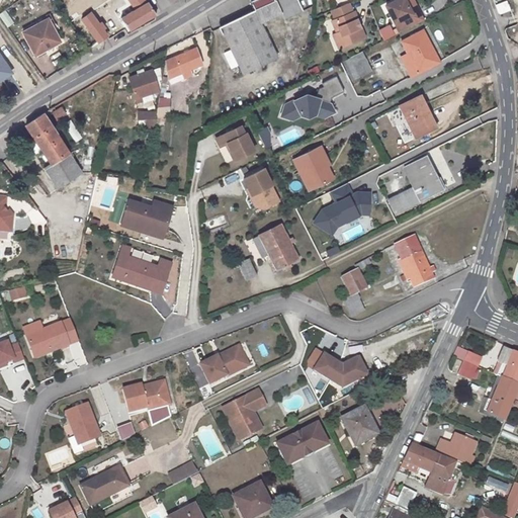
[(143,0),(146,4),(122,18),(130,29),(158,14),(148,0),(143,0)]
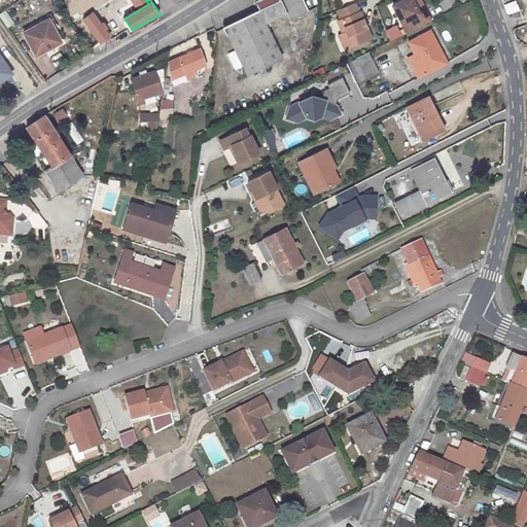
[(265,22),(284,12),(288,20),(307,10),(302,0),(258,0),(256,1),(260,10),(224,28),(247,74),(281,58),(265,22)]
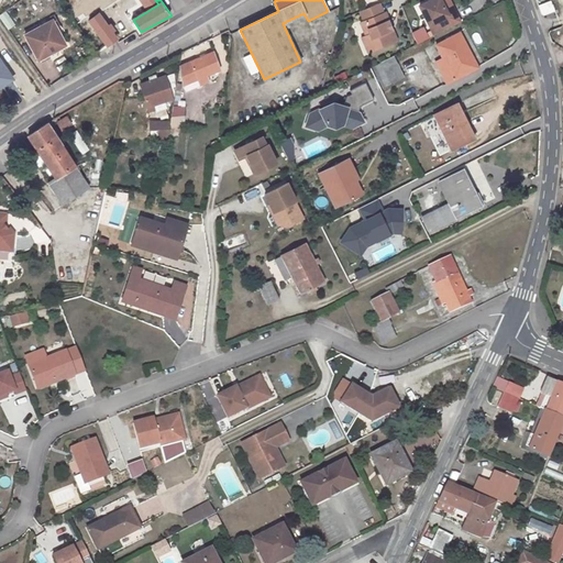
[(442,0),(428,0),(421,3),(437,33),(462,20),(456,9),(450,12),(442,0)]
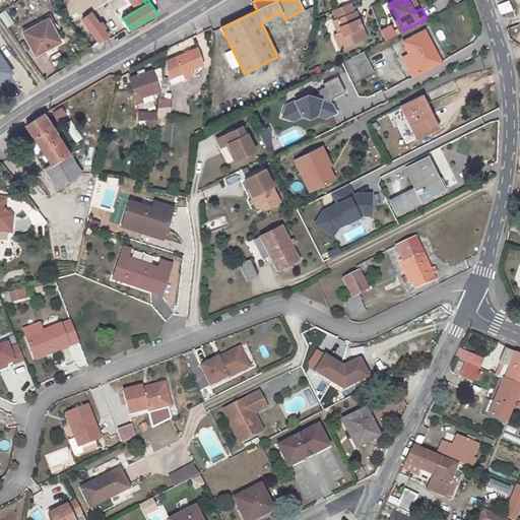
[(416,0),(408,0),(415,11),(421,8),(416,0)]
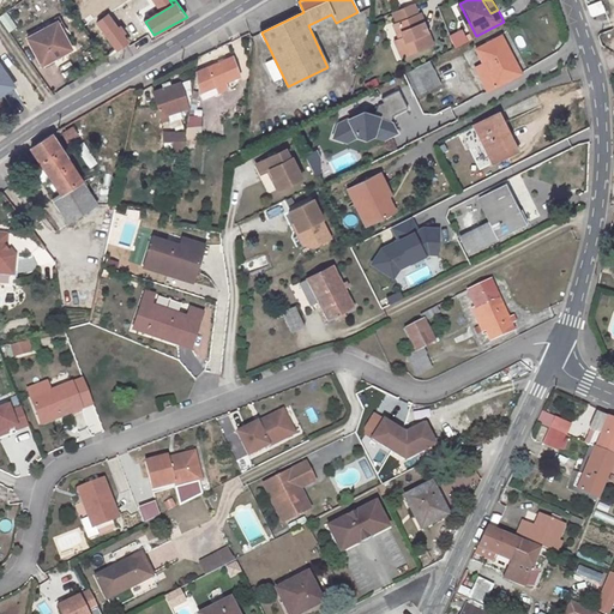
[(30,6),(36,17),(43,12),(37,2),(30,6)]
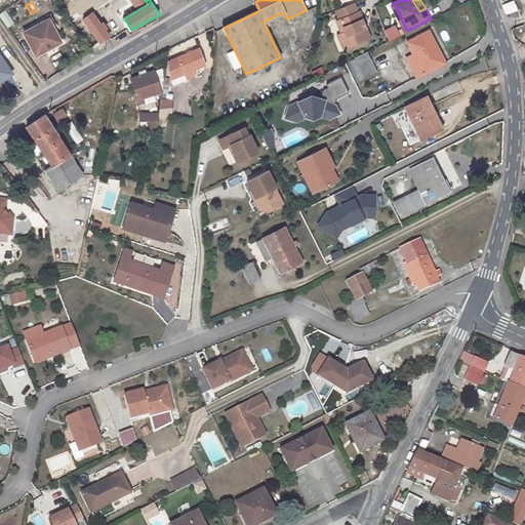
[(344,50),(368,39),(358,13),(356,14),(352,5),(335,12),(339,22),(345,34),(341,35),(337,37),(344,50)]
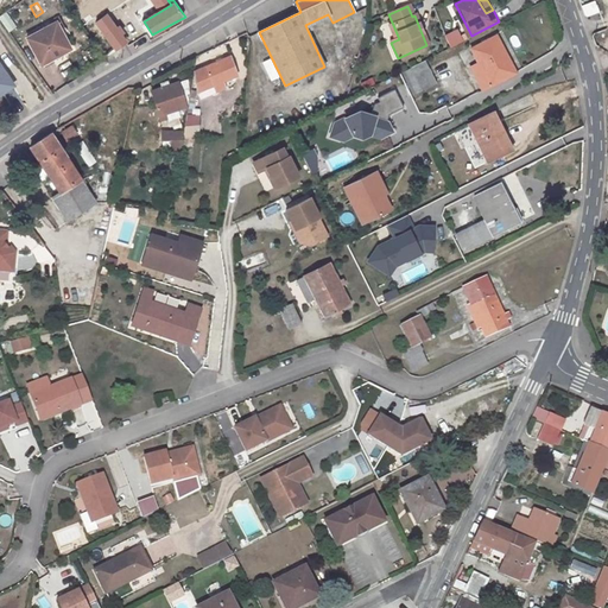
[(94,18),(99,25),(109,18),(105,11),(94,18)]
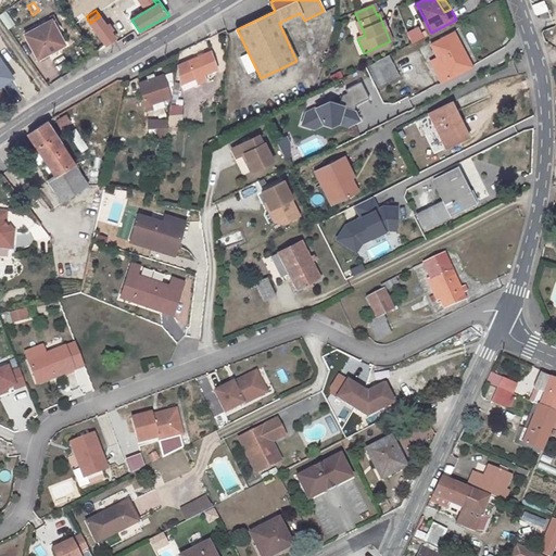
[(117,42),(112,33),(114,32),(110,25),(108,27),(100,16),(90,23),(108,47),(105,48),(117,42)]
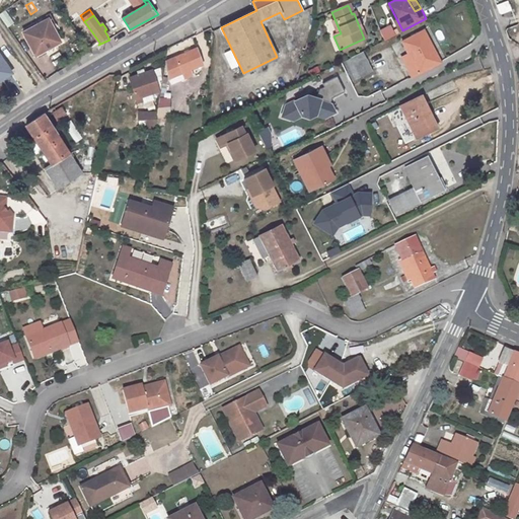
[(23,31),(35,54),(59,41),(48,18),(23,31)]
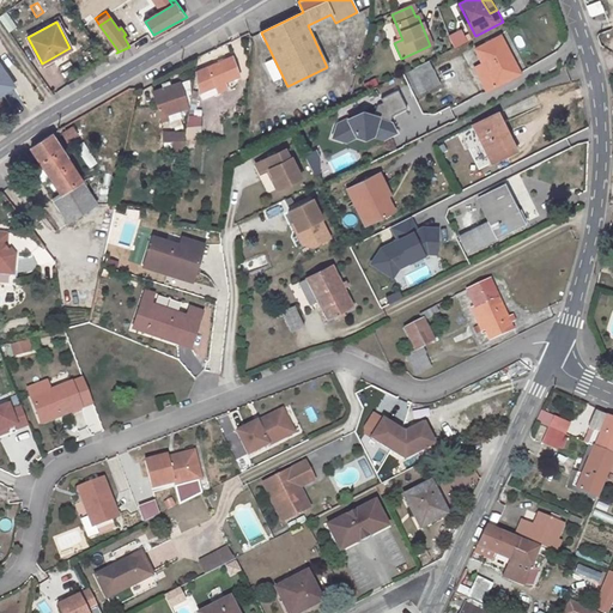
[(451,48),(465,41),(459,29),(445,35),(451,48)]
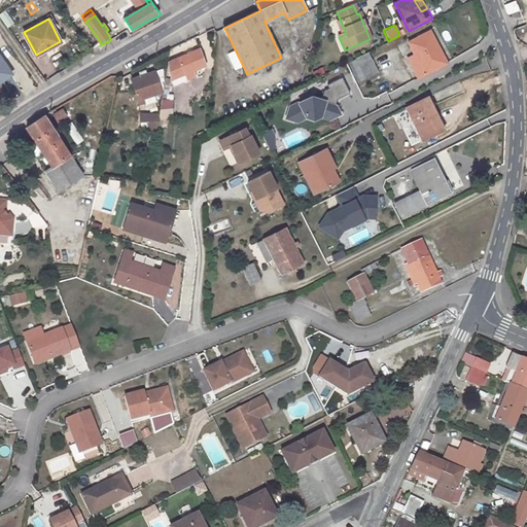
[(429,30),(409,41),(415,54),(408,58),(418,78),(444,65),(435,47),(438,46),(429,30)]
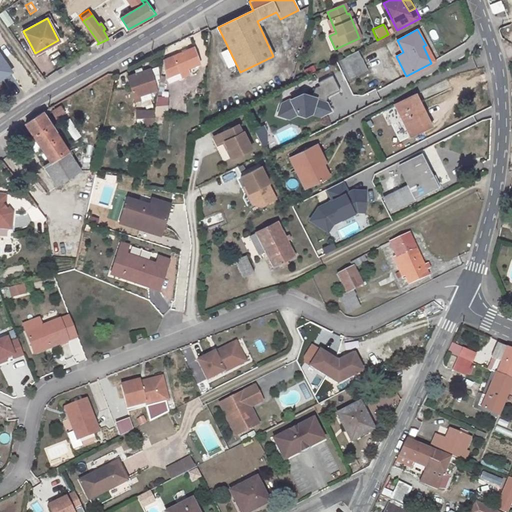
[(101,49),(111,43),(108,39),(97,44),(101,49)]
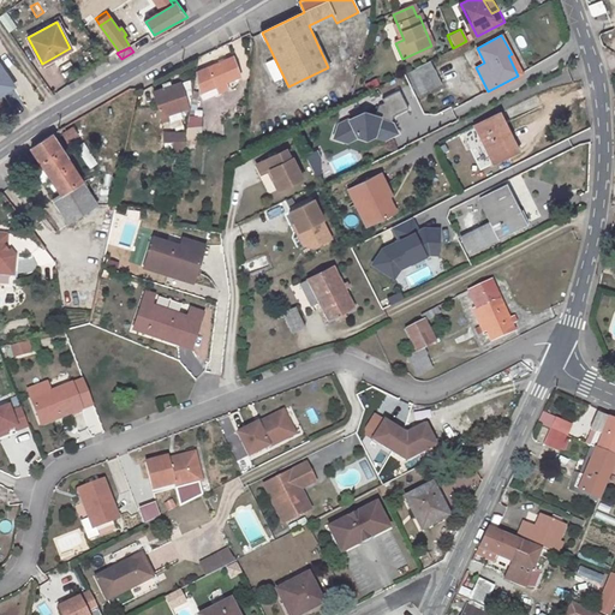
[(240,75),(232,57),(197,72),(199,88),(214,82),(219,91),(227,87),(225,81),(240,75)]
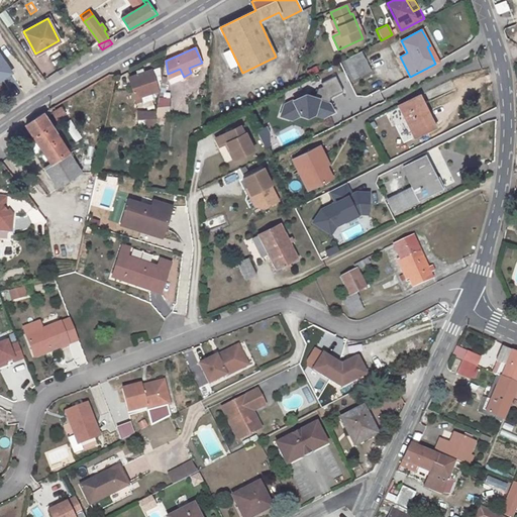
[(226,49),(220,53),(228,69),(233,66),(226,49)]
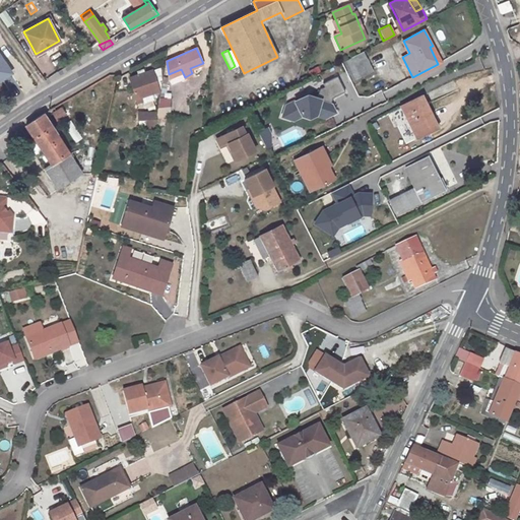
[(0,76),(2,79),(11,72),(0,56),(0,76)]
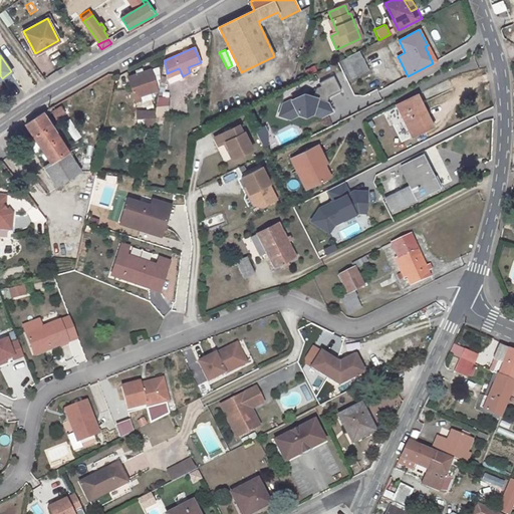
[(362,56),(345,64),(351,78),(368,69),(362,56)]
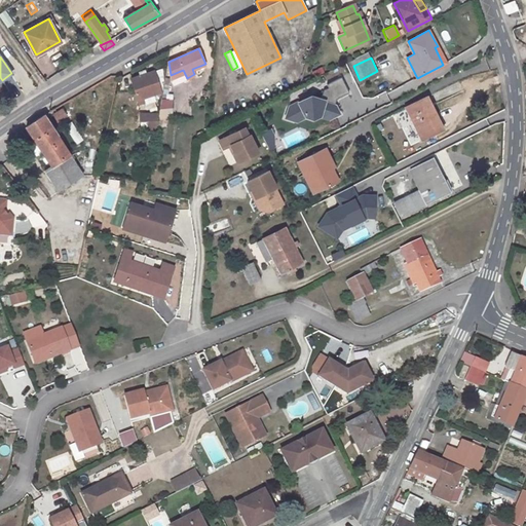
[(143,97),(160,91),(157,82),(164,80),(161,69),(130,78),(139,103),(144,102),(143,97)]
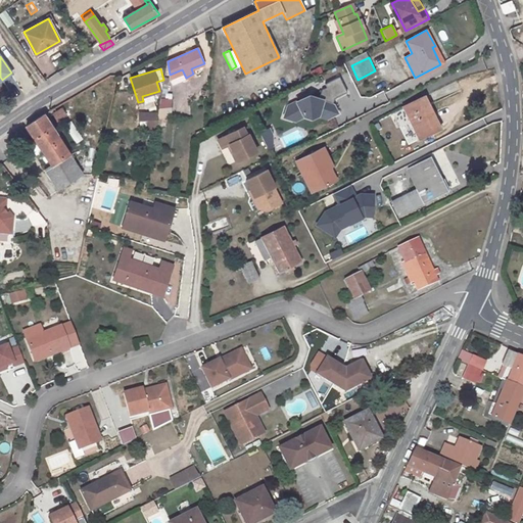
[(317,92),(280,108),(288,128),(335,107),(331,99),(345,93),(339,79),(316,89),(317,92)]
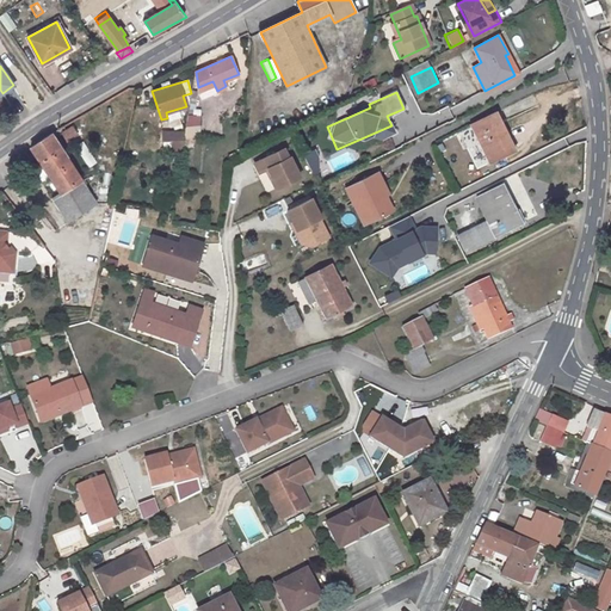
[(471,125),(491,162),(514,150),(495,113),(471,125)]
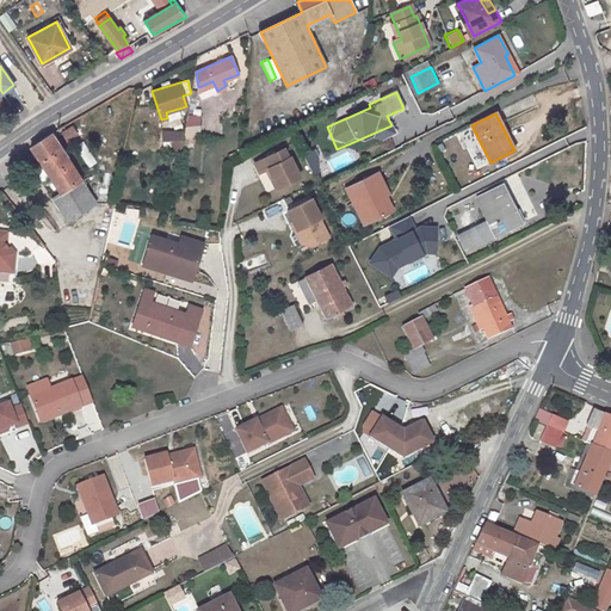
[(191,149),(192,136),(198,137),(199,117),(187,116),(183,148),(191,149)]
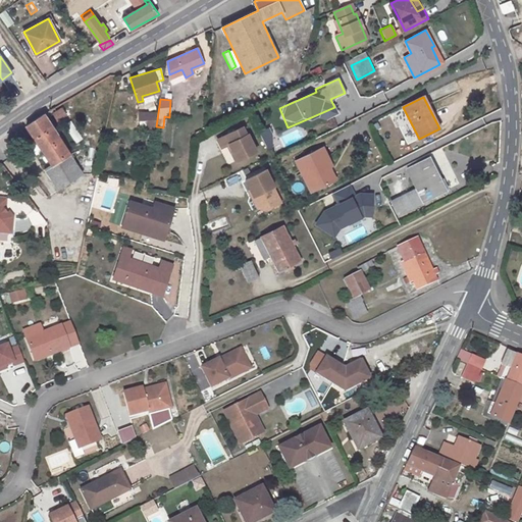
[(62,108),(53,113),(57,120),(66,115),(62,108)]
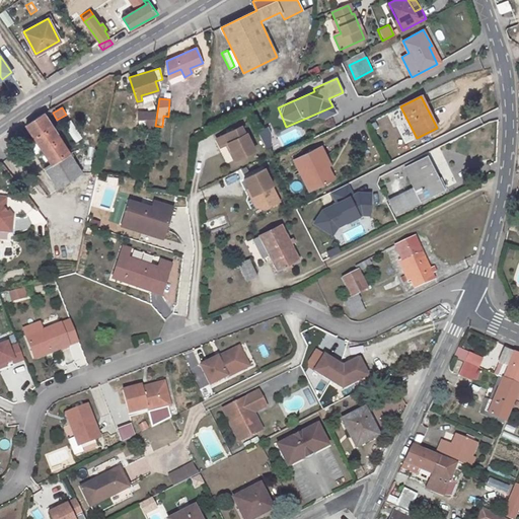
[(139,120),(146,120),(146,130),(153,130),(154,113),(139,113),(139,120)]
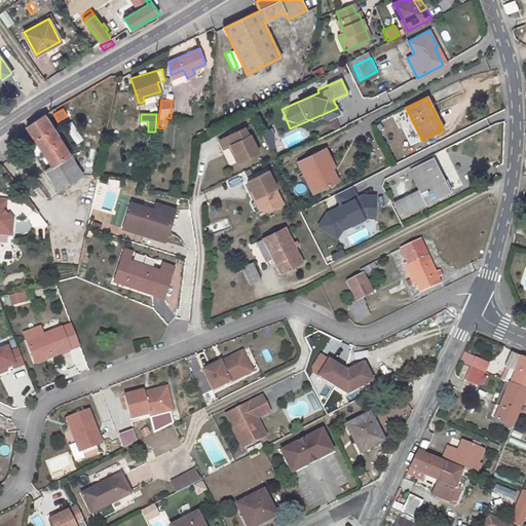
[(45,171),(55,186),(58,191),(82,175),(44,115),(27,127),(52,165),(45,171)]
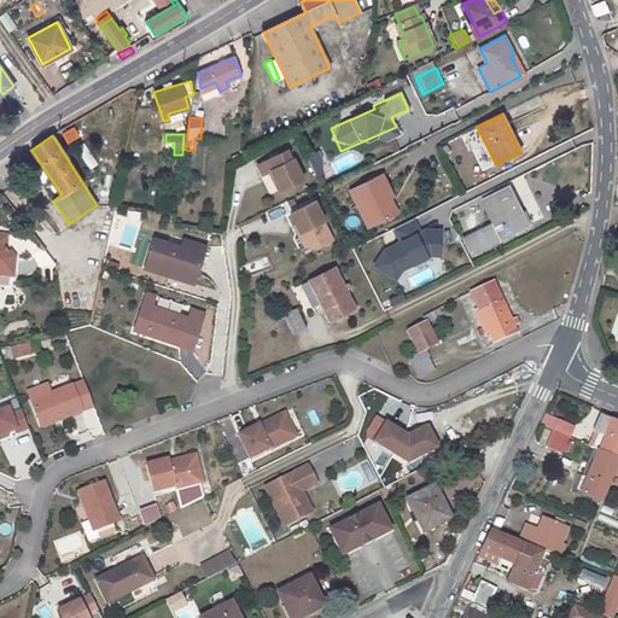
[(75,147),(88,170),(97,165),(83,144),(75,147)]
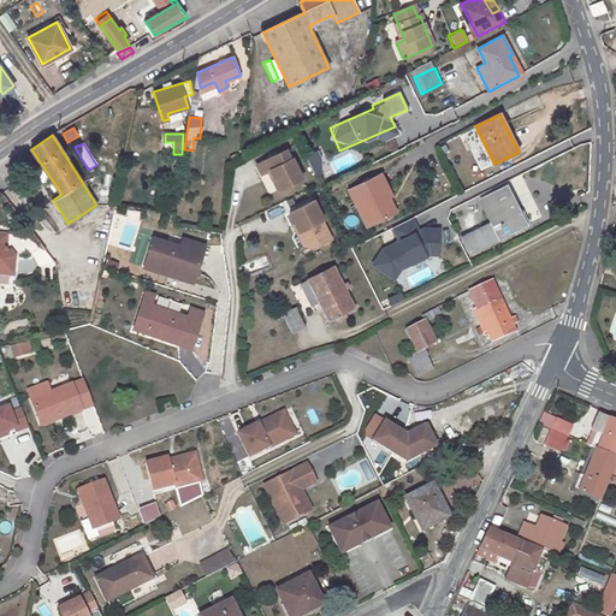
[(292,159),(288,149),(258,164),(262,175),(270,171),(271,170),(276,178),(274,181),(279,190),(303,178),(294,158),(292,159)]
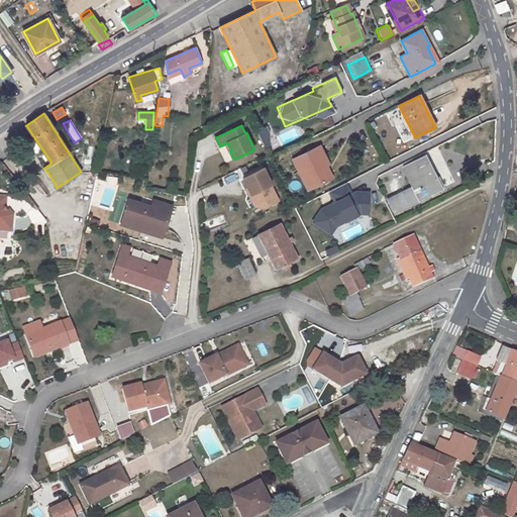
[(259,147),(268,146),(267,128),(256,129),(259,147)]
